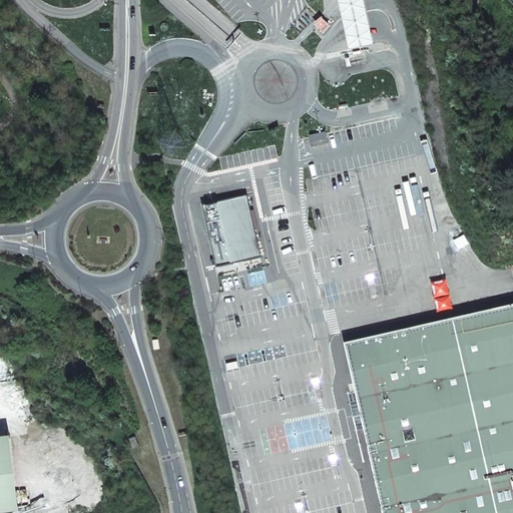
[(364,0),(338,0),(349,49),(374,44),(364,0)]
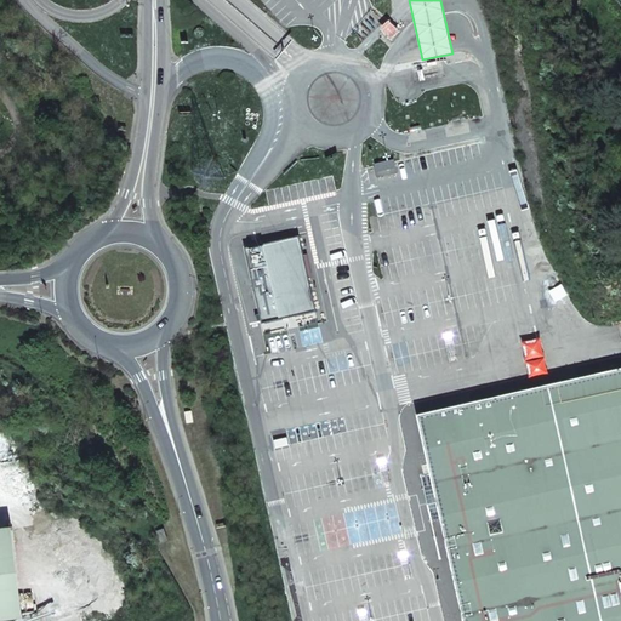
[(393,27),(386,33),(391,38),(398,30),(393,27)]
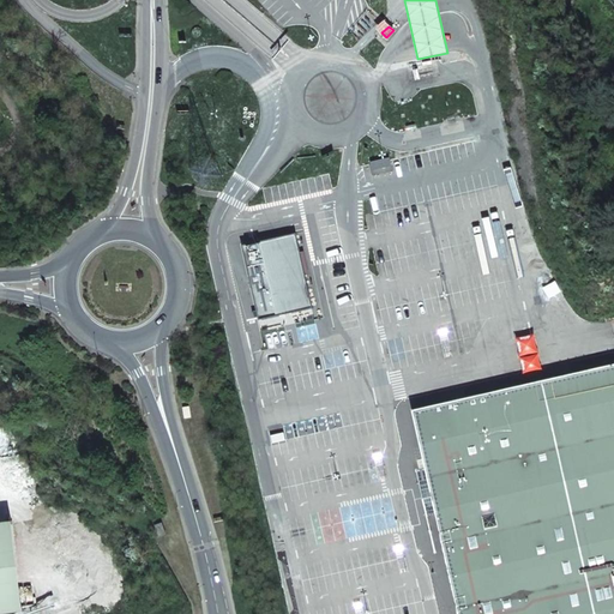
[(240,236),(258,320),(262,332),(315,319),(312,307),(296,233),(262,241),(259,233),(240,236)]
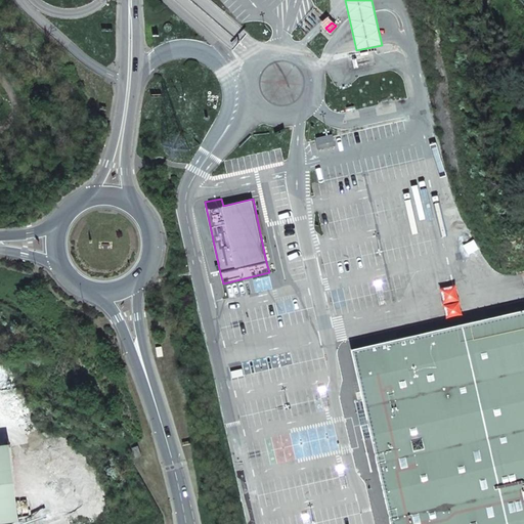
[(523,523),(523,310),(351,350),(362,399),(372,438),(391,523),(523,523)]
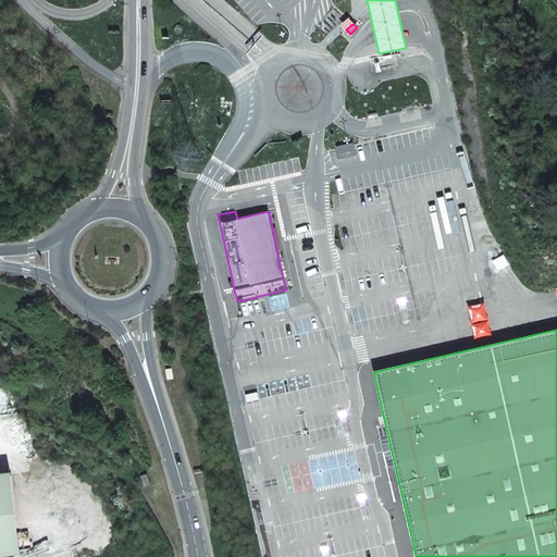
[(334,413),(339,436),(346,435),(341,411),(334,413)]
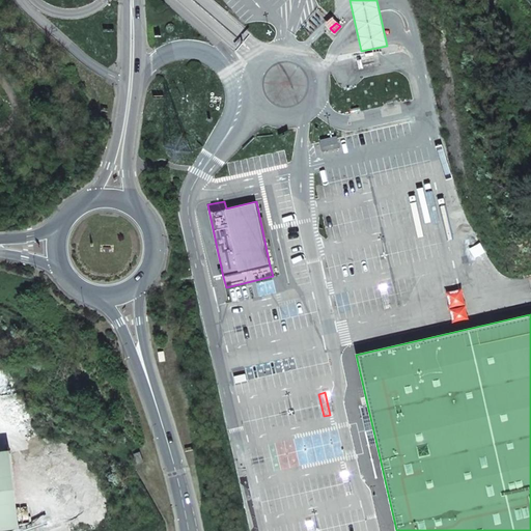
[(369,445),(376,444),(367,404),(360,406),(369,445)]
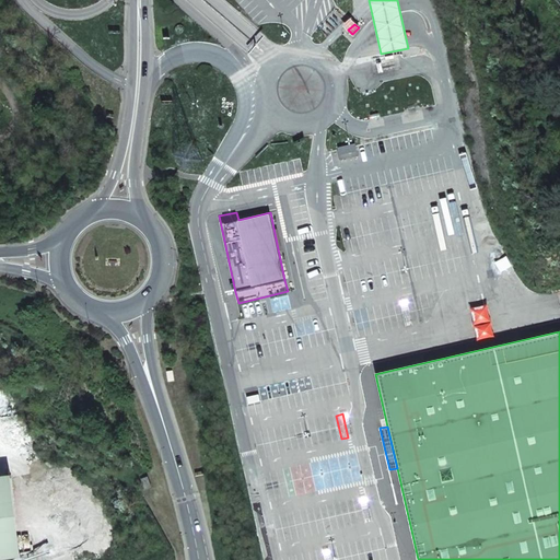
[(0,474),(0,558),(20,556),(10,473),(0,474)]
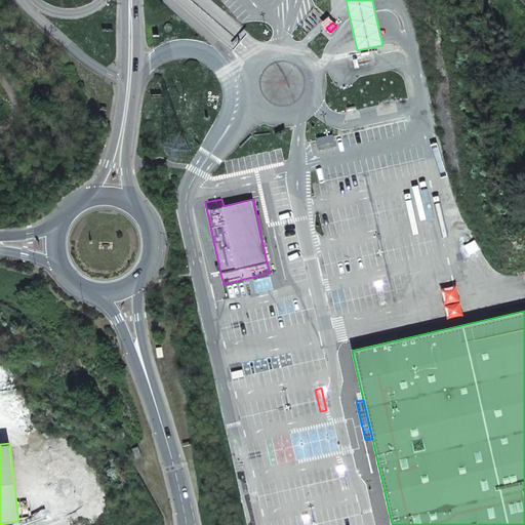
[(137,446),(131,448),(134,458),(142,456),(137,446)]
